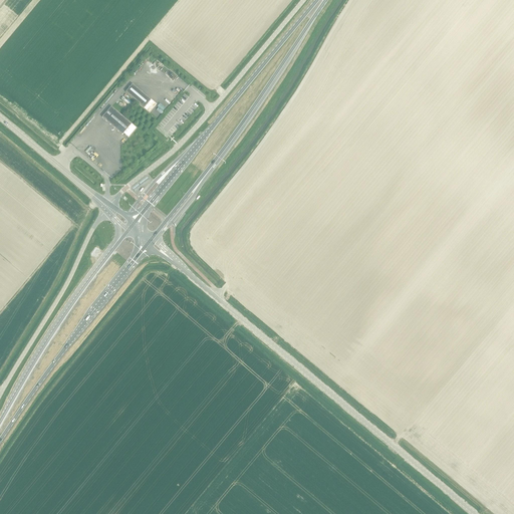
[(156,104),(151,100),(133,84),(125,92),(150,112),(156,104)]
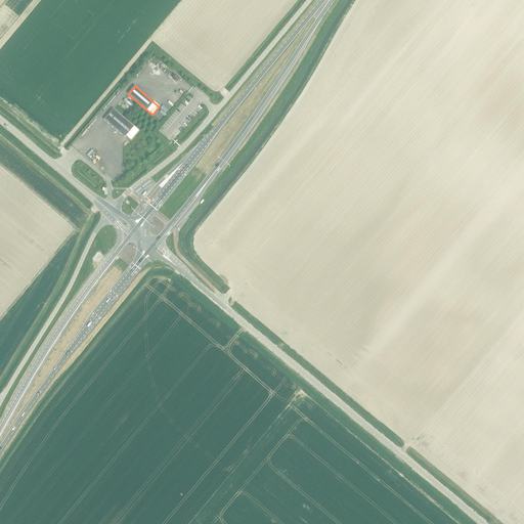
[(123,100),(133,108),(134,107),(125,99),(123,100)]
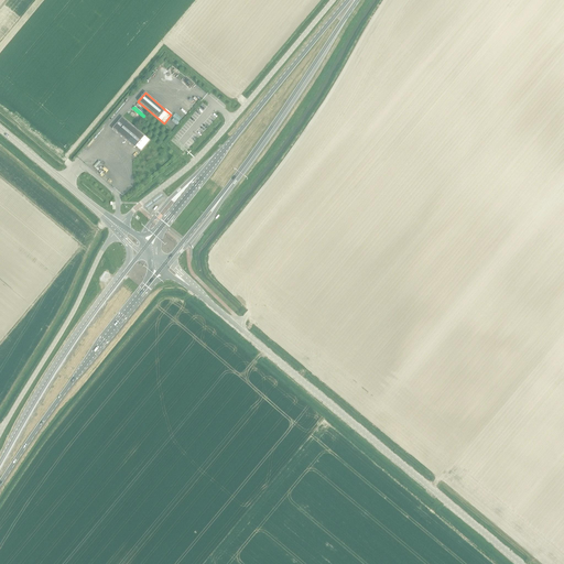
[(111,129),(134,148),(136,147),(141,151),(149,141),(122,117),(111,129)]
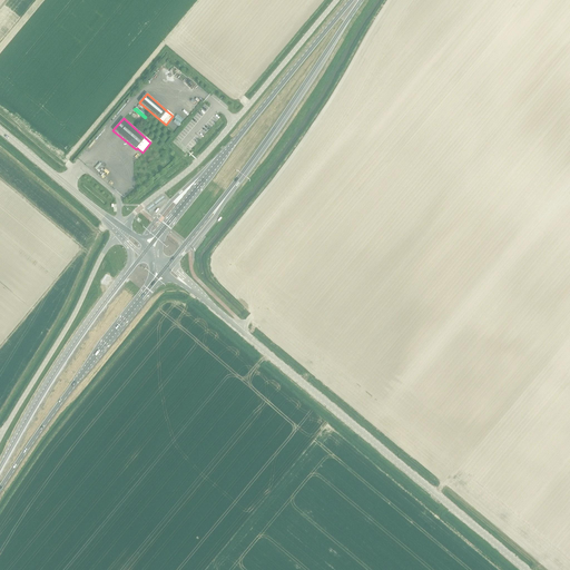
[(192,140),(195,144),(202,137),(198,134),(192,140)]
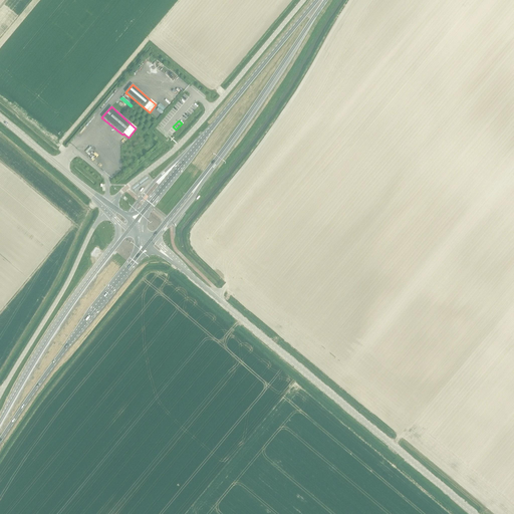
[(160,179),(150,190),(152,192),(162,182),(160,179)]
